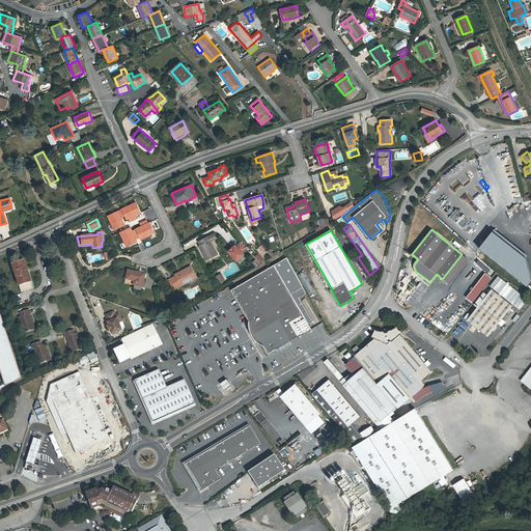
[(199,246),(206,260),(218,254),(211,242),(217,239),(214,233),(199,242),(201,246),(199,246)]
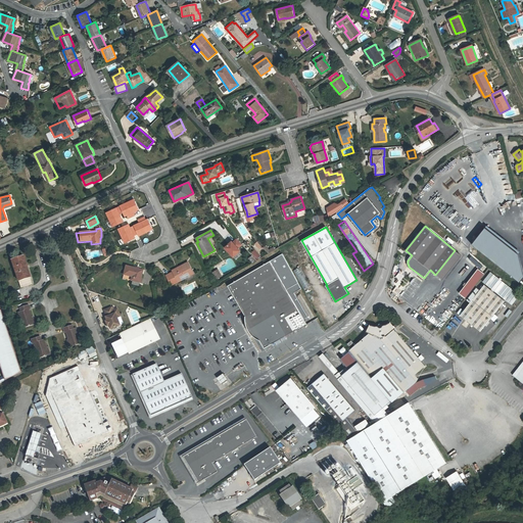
[(238,248),(242,244),(237,239),(233,242),(232,241),(225,247),(233,256),(240,250),(238,248)]
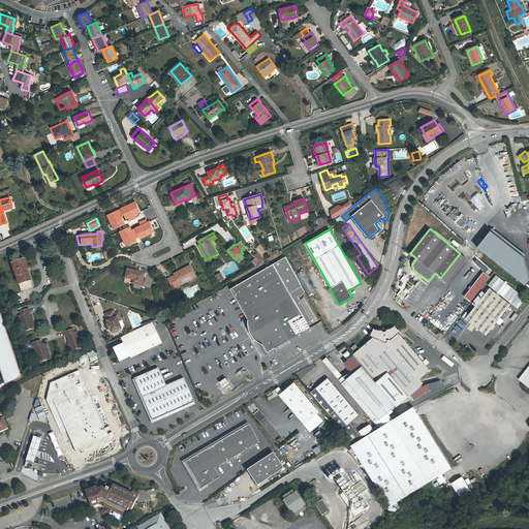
[(509,253),(506,250),(496,261),(504,271),(506,269),(515,277),(528,262),(525,259),(526,258),(521,242),(509,253)]
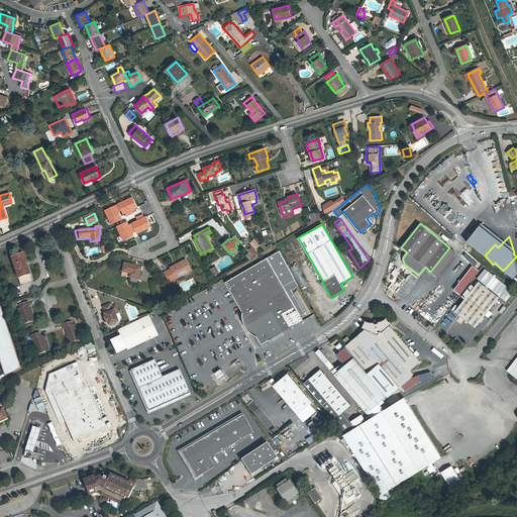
[(257,247),(261,245),(260,244),(254,238),(251,241),(257,247)]
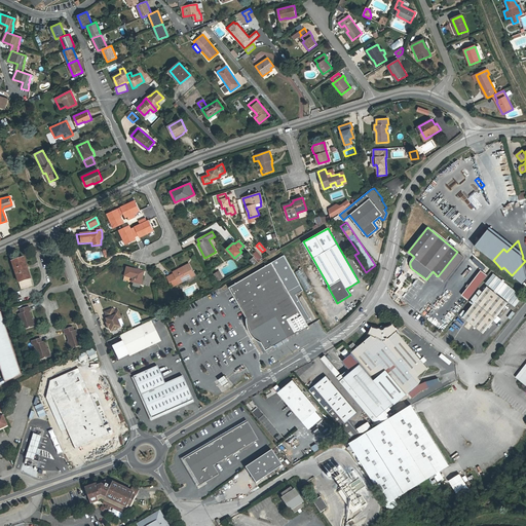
[(457,252),(438,276),(445,282),(464,257),(457,252)]
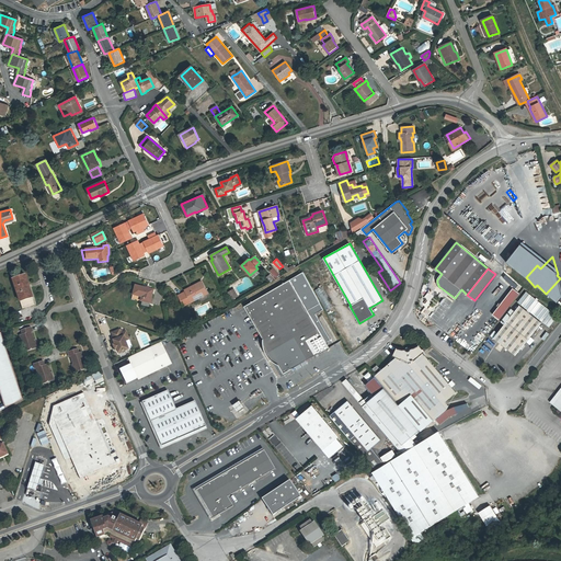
[(500,279),(505,283),(510,277),(505,273),(500,279)]
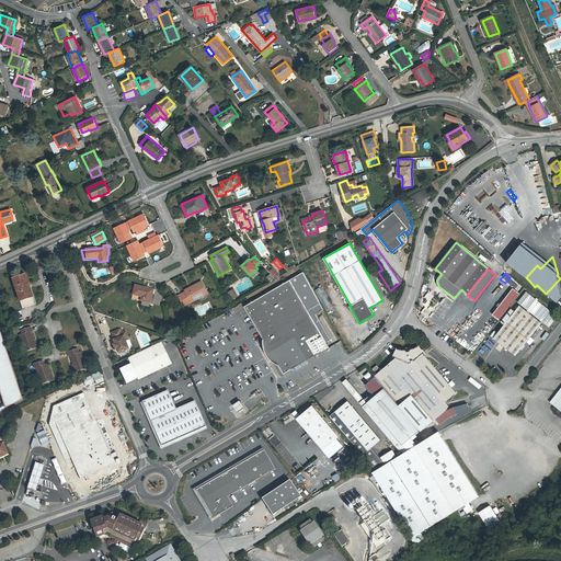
[(289,279),(308,310),(319,305),(300,274),(289,279)]
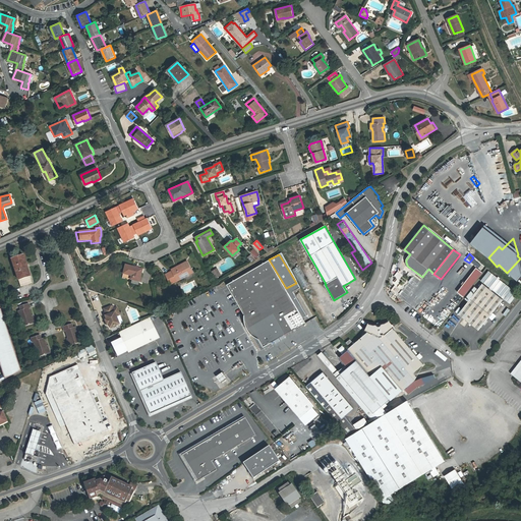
[(12,259),(20,286),(33,283),(23,255),(12,259)]
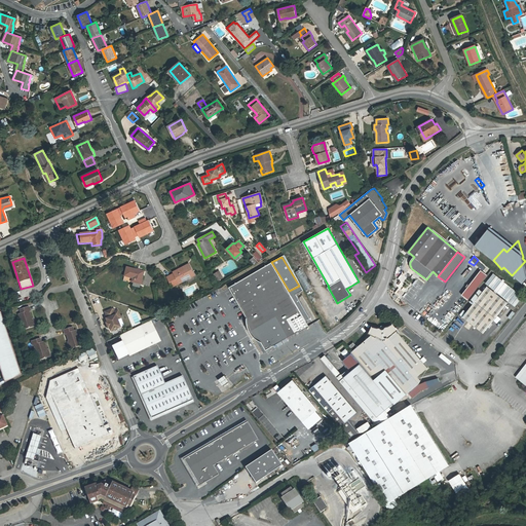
[(289,291),(271,262),(229,288),(247,318),(247,321),(247,322),(248,324),(248,327),(249,329),(250,331),(250,332),(251,333),(252,335),(254,337),(255,338),(259,341),(261,342),(262,343),(266,350),(269,348),(271,347),(277,344),(282,341),(308,326),(306,321),(292,297),(289,291)]
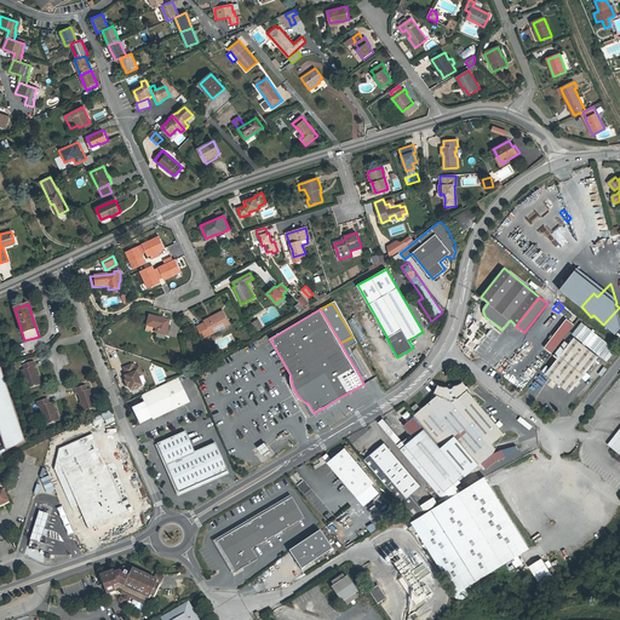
[(230,325),(223,311),(205,321),(206,322),(197,327),(204,338),(230,325)]
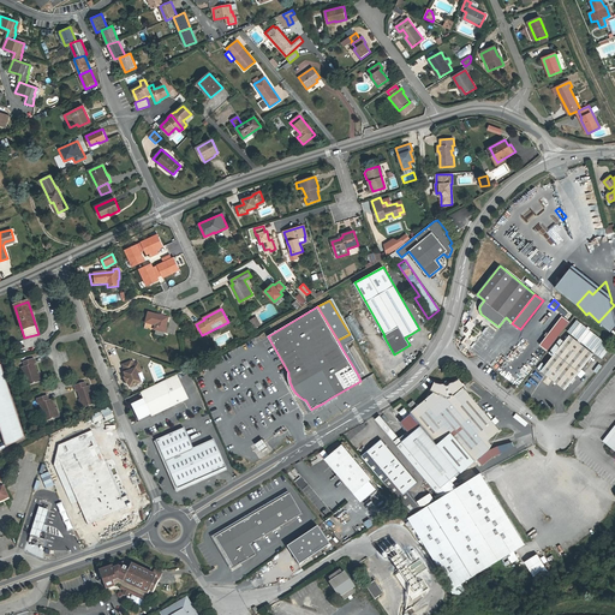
[(536,328),(553,312),(550,310),(533,326),(536,328)]
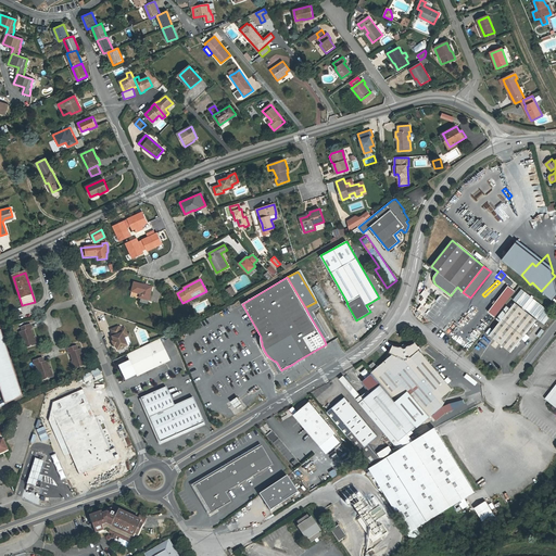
[(148,304),(152,288),(134,282),(131,292),(142,294),(140,302),(148,304)]
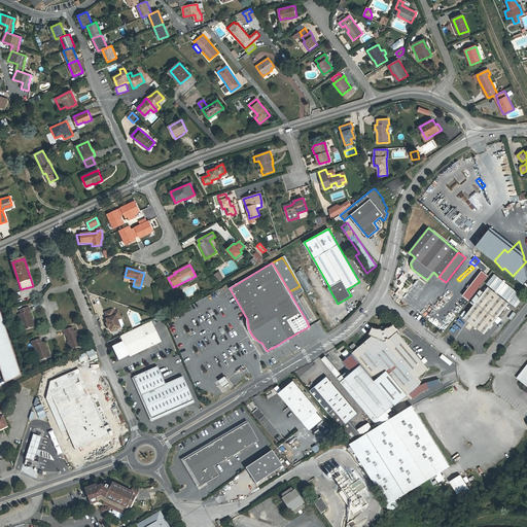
[(469,301),(488,276),(482,271),(462,295),(469,301)]
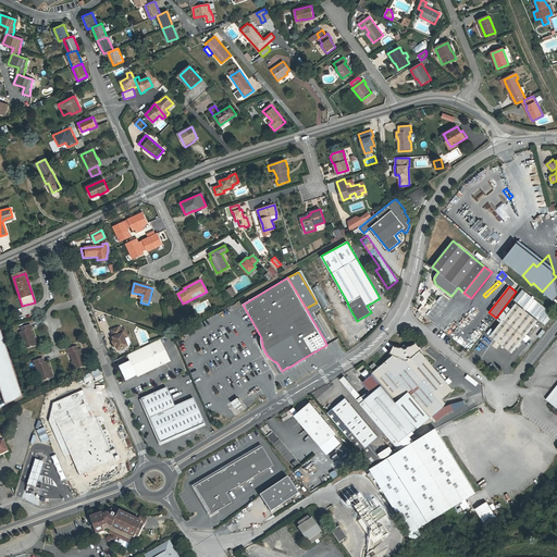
[(231,293),(233,296),(236,294),(232,287),(225,291),(227,294),(231,293)]
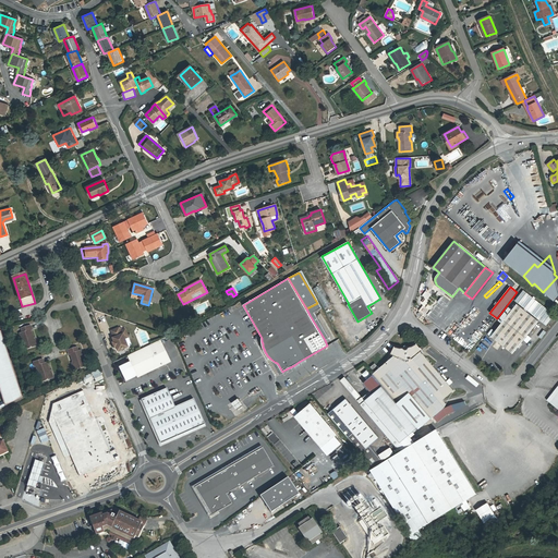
[(523,290),(516,301),(546,326),(555,315),(523,290)]
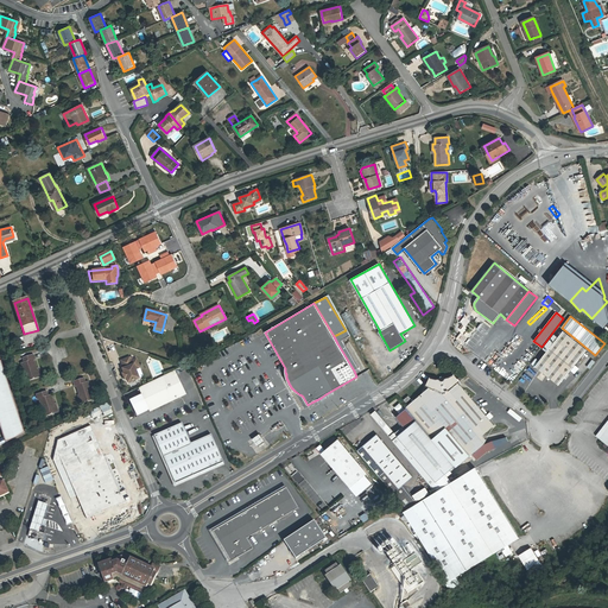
[(349,336),(346,330),(334,336),(337,343),(342,340),(349,336)]
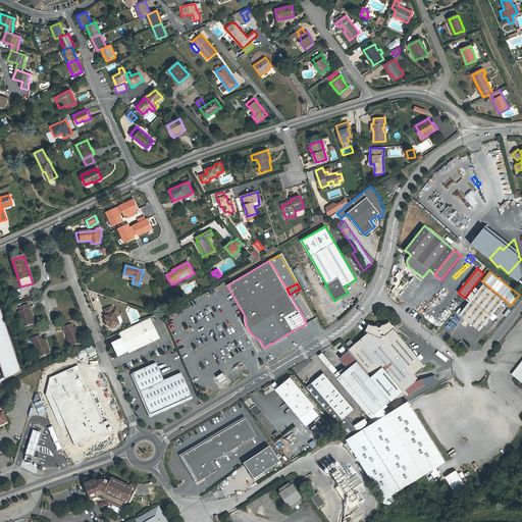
[(479,331),(504,301),(483,284),(479,290),(476,288),(467,300),(469,302),(459,315),(479,331)]
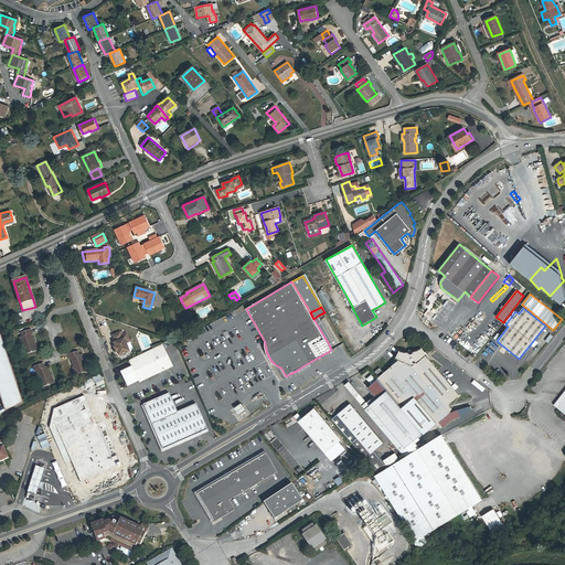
[(429,321),(435,316),(428,309),(423,313),(429,321)]
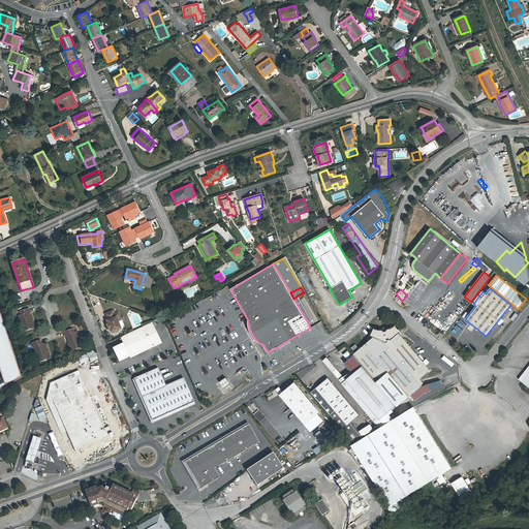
[(298,296),(293,299),(308,322),(312,320),(298,296)]
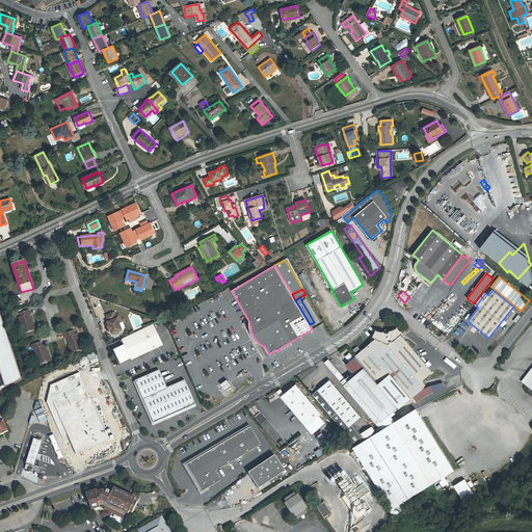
[(24,334),(34,329),(32,323),(29,315),(31,315),(29,311),(20,314),(22,317),(19,318),(24,334)]
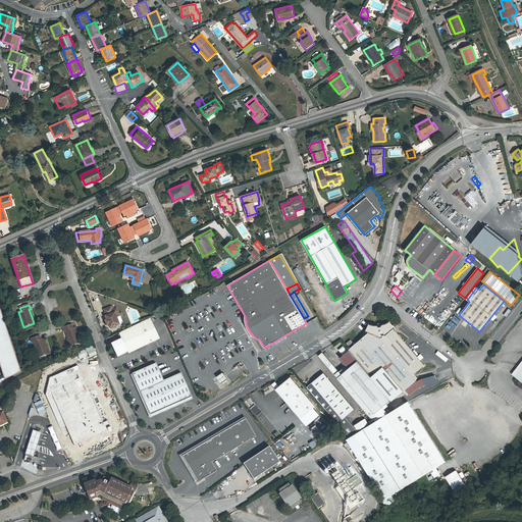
[(117,312),(115,309),(114,309),(113,307),(111,308),(111,307),(104,310),(107,316),(106,317),(107,321),(105,321),(107,325),(109,324),(110,328),(119,324),(116,317),(115,313),(117,312)]
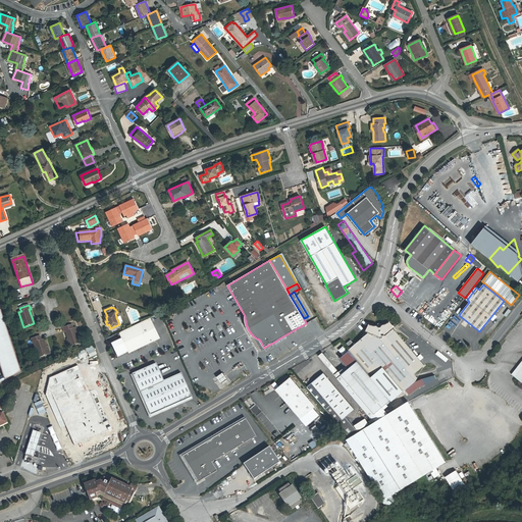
[(21,372),(1,310),(0,310),(0,364),(5,379),(21,372)]
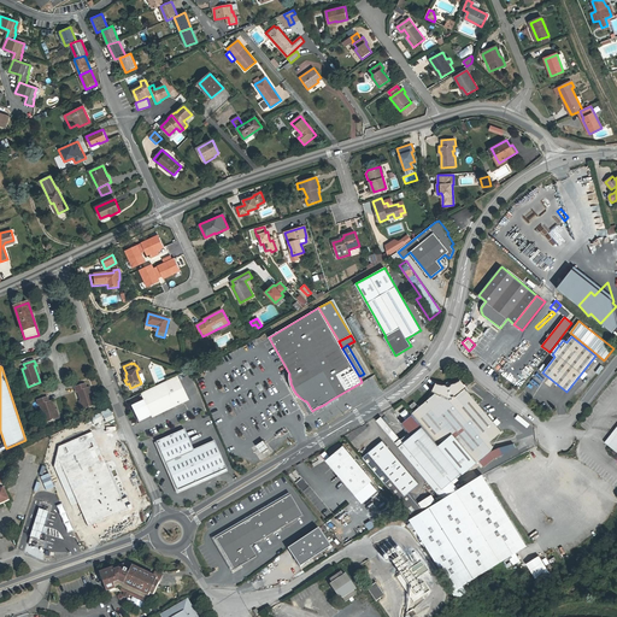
[(177,376),(141,394),(152,416),(175,405),(175,406),(186,400),(176,381),(178,380),(177,376)]
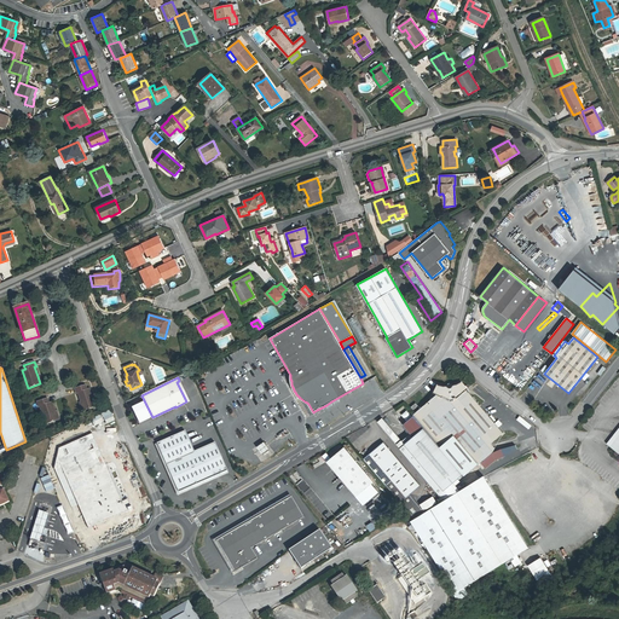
[(399,449),(444,501),(460,491),(453,482),(463,474),(464,475),(480,462),(491,453),(493,451),(496,447),(492,443),(503,433),(467,391),(468,388),(470,386),(469,383),(467,386),(462,381),(458,383),(456,385),(455,386),(453,386),(452,388),(450,388),(447,386),(444,386),(440,386),(438,385),(434,393),(438,394),(414,415),(414,416),(403,426),(414,437),(399,449)]
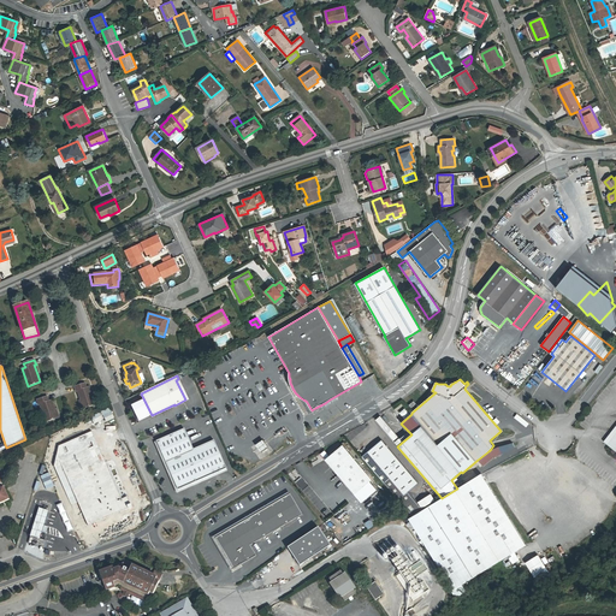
[(78,391),(81,401),(83,408),(95,404),(90,388),(87,388),(86,384),(75,386),(76,391),(78,391)]
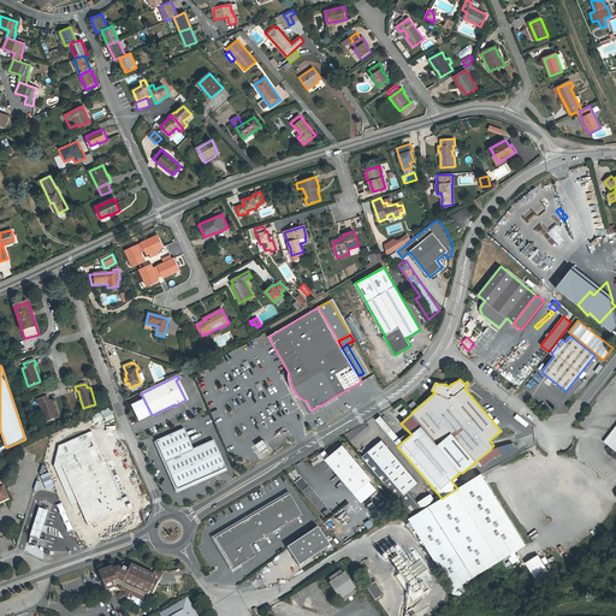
[(46,421),(58,418),(55,410),(52,401),(49,401),(47,397),(37,400),(39,404),(40,404),(46,421)]
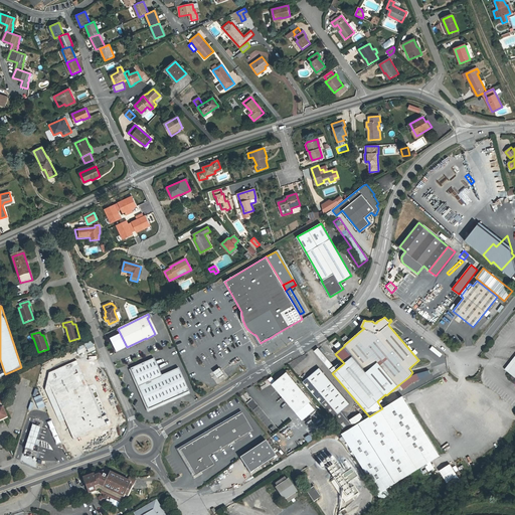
[(443,354),(433,346),(430,349),(440,357),(443,354)]
